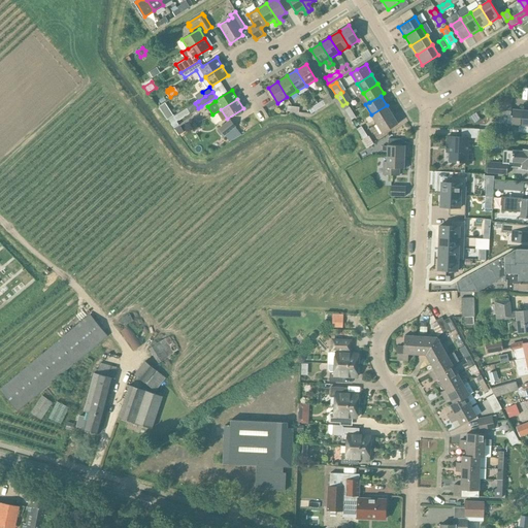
[(318,104),(321,108),(327,105),(324,100),(318,104)]
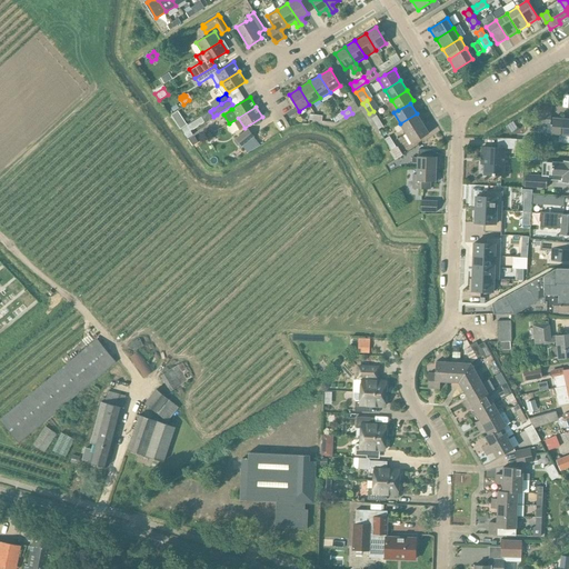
[(369,113),(376,125),(380,121),(373,111),(369,113)]
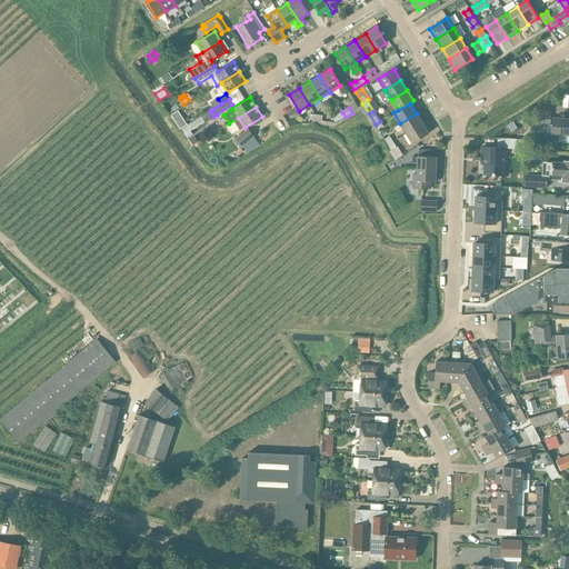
[(422,123),(417,113),(400,123),(407,133),(422,123)]
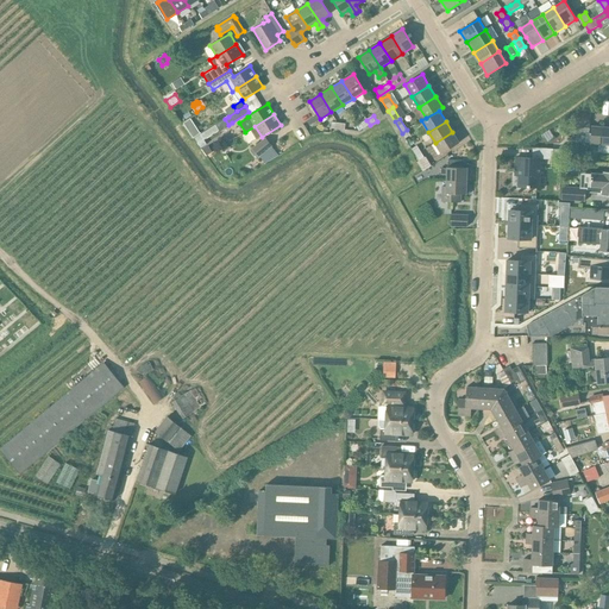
[(575,132),(589,132),(590,124),(576,123),(575,132)]
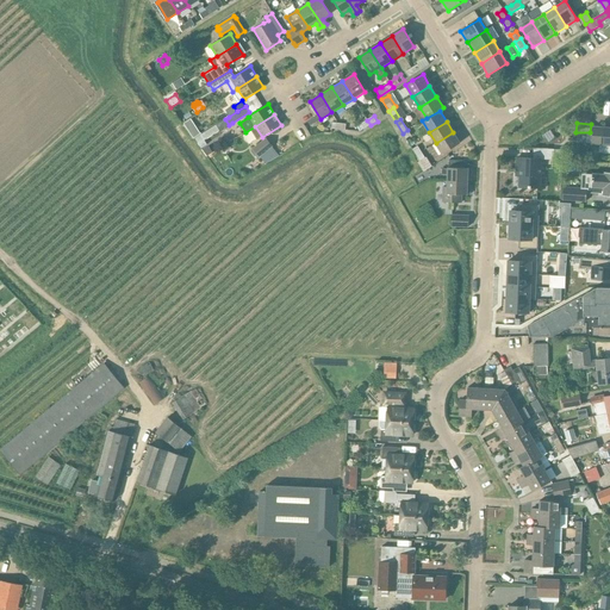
[(216,125),(195,138),(201,148),(207,144),(204,141),(219,131),(216,125)]
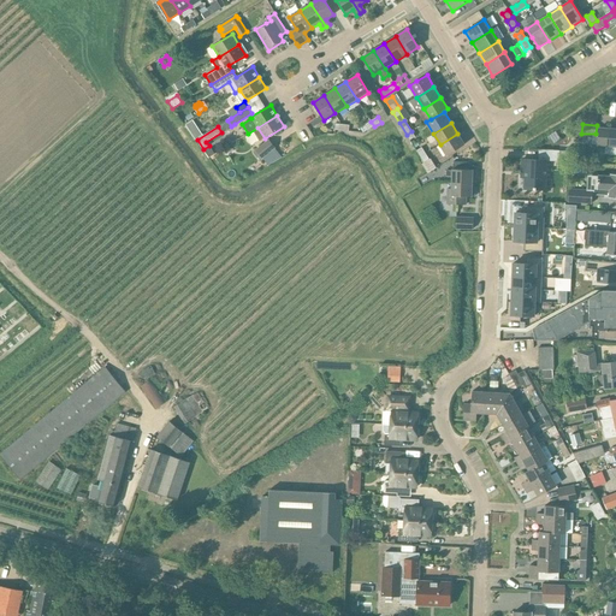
[(599,128),(599,135),(598,146),(605,147),(605,154),(615,154),(615,129),(611,129),(599,128)]
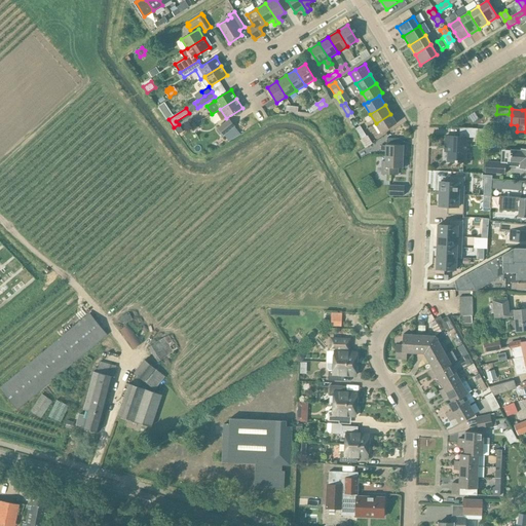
[(390,114),(376,123),(382,133),(397,123),(390,114)]
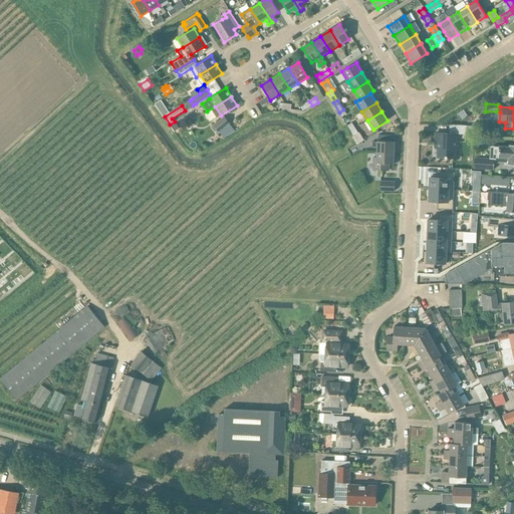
[(224,116),(213,125),(218,133),(219,133),(224,139),(236,132),(229,123),(224,116)]
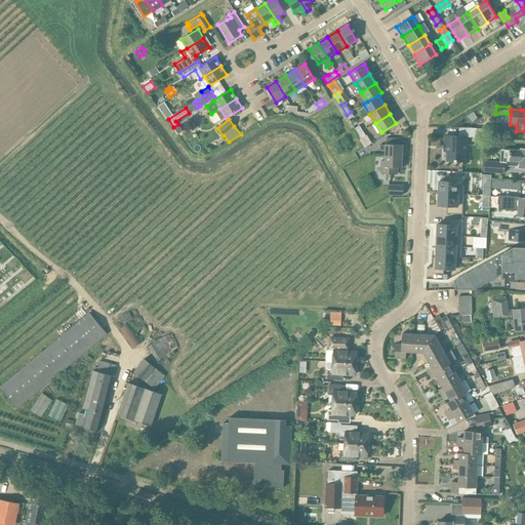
[(447,161),(457,161),(466,162),(467,137),(476,137),(477,128),(459,127),(458,136),(445,135),(444,145),(447,146),(447,161)]
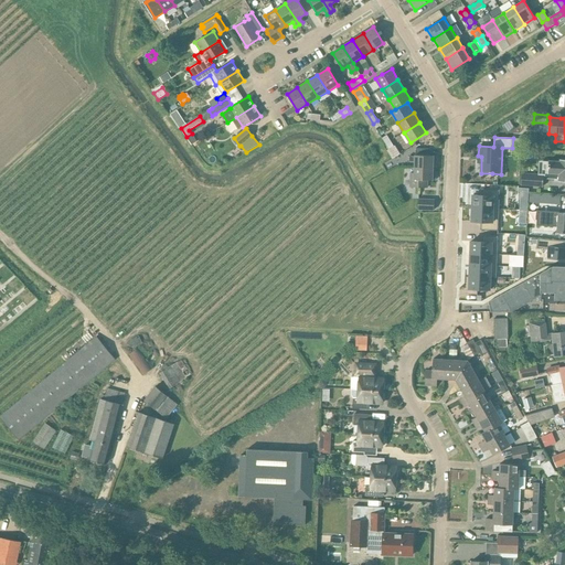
[(387,151),(393,160),(401,155),(395,146),(394,147),(391,140),(385,144),(390,150),(387,151)]
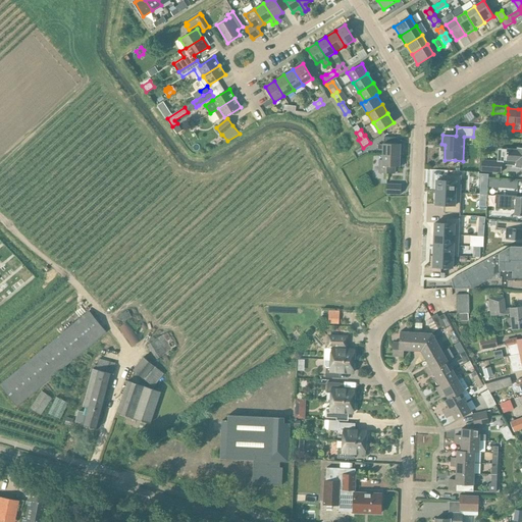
[(383,150),(382,155),(400,155),(400,150),(403,150),(403,144),(397,144),(397,138),(384,137),(383,144),(383,145),(378,145),(378,149),(383,150)]
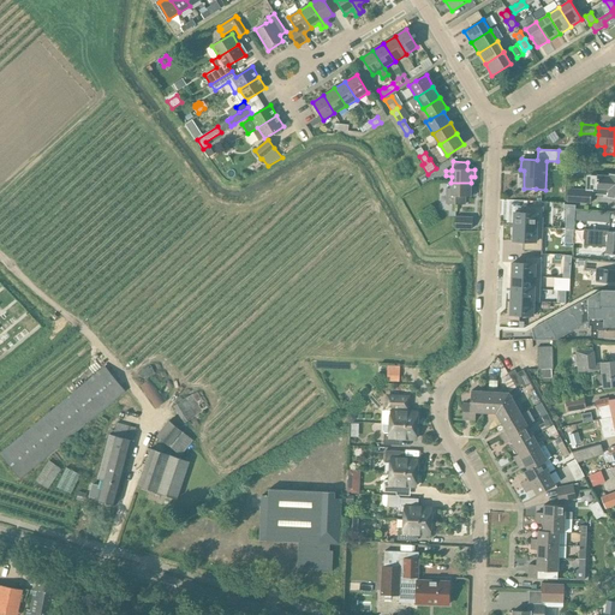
[(567,180),(577,181),(578,166),(568,166),(567,180)]
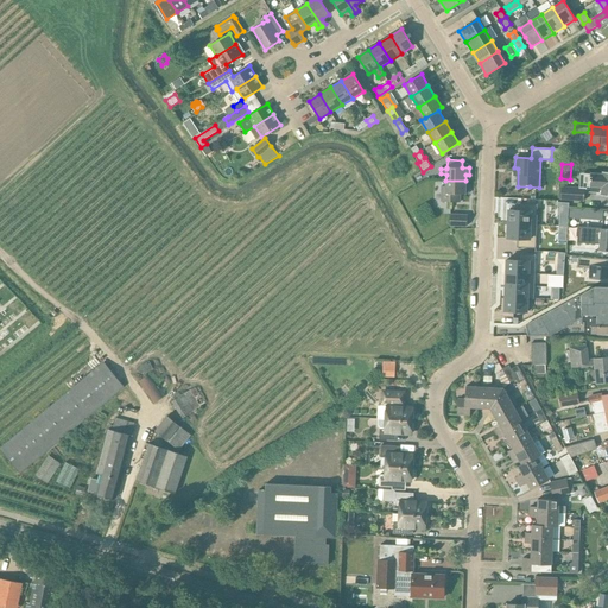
[(590,173),(589,187),(601,188),(601,196),(607,195),(607,171),(602,171),(602,173),(590,173)]
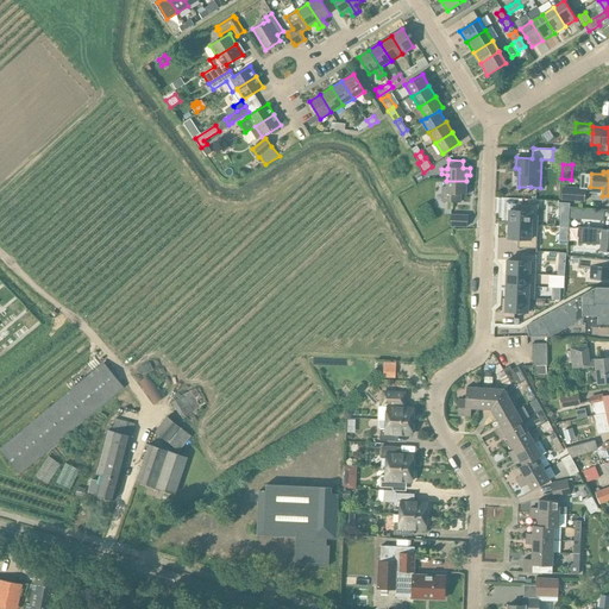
[(441,202),(449,202),(460,202),(460,194),(469,195),(469,188),(466,187),(466,181),(446,181),(446,187),(443,187),(441,202)]
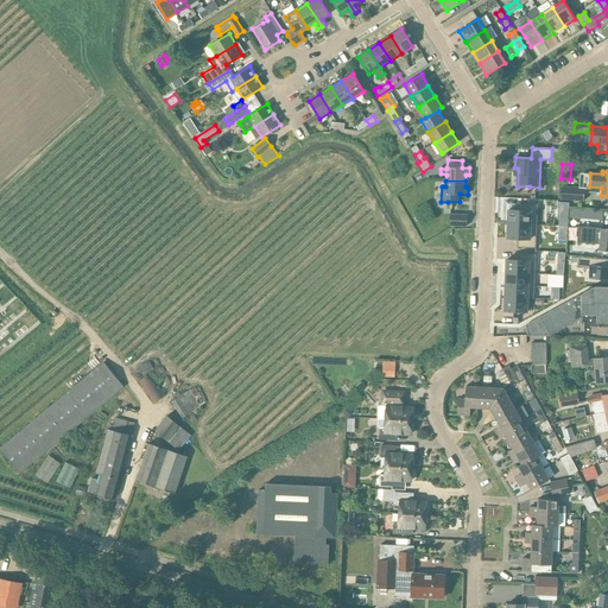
[(562,187),(561,200),(584,201),(584,188),(562,187)]
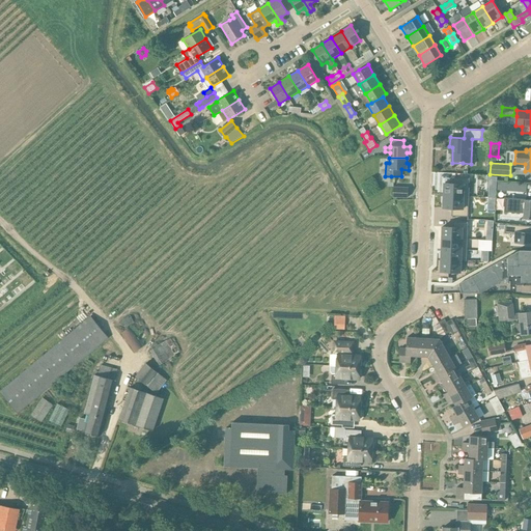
[(444,184),(444,196),(469,196),(470,178),(462,177),(453,177),(452,184),(444,184)]
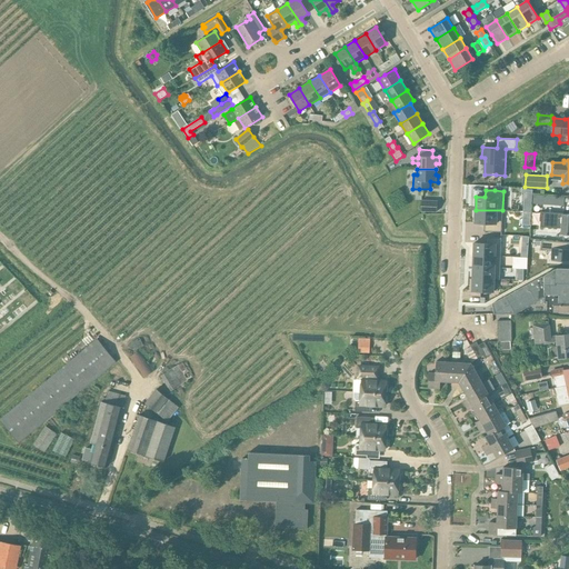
[(552,197),(552,206),(563,207),(565,198),(552,197)]
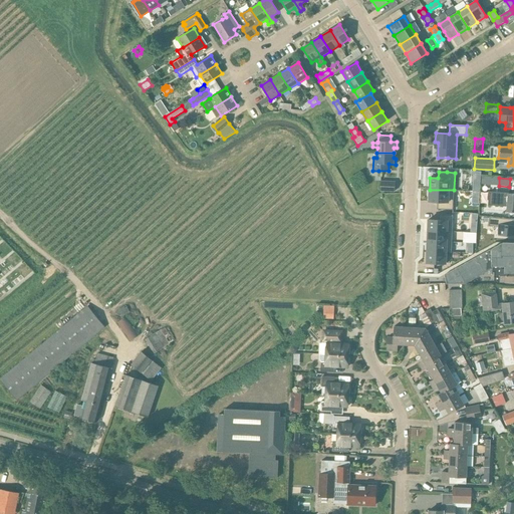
[(380,191),(384,191),(395,191),(395,182),(380,182),(380,191)]
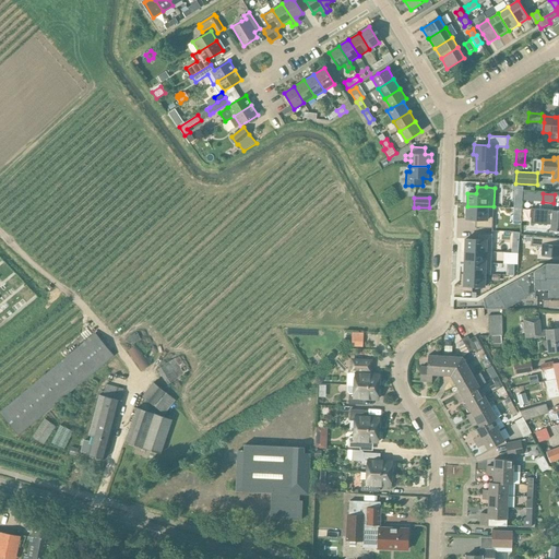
[(466,213),(466,219),(476,219),(475,227),(492,228),(494,206),(467,206),(466,213)]
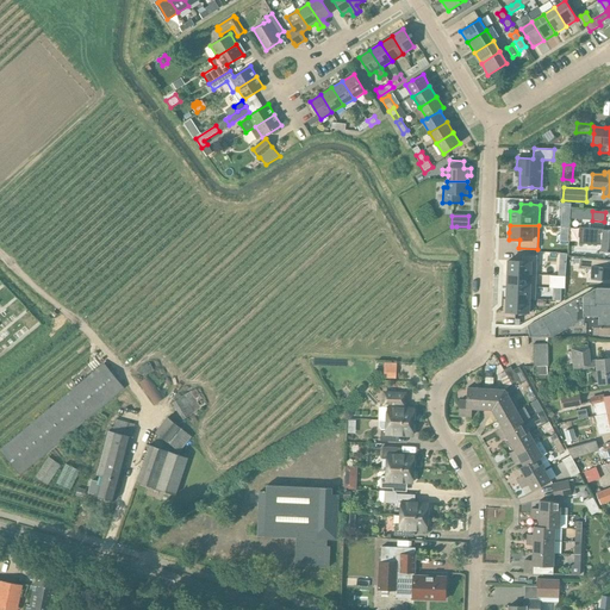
[(579,242),(579,243),(597,244),(598,235),(603,235),(602,244),(601,251),(609,251),(609,230),(603,230),(604,229),(597,229),(580,228),(580,232),(579,242)]
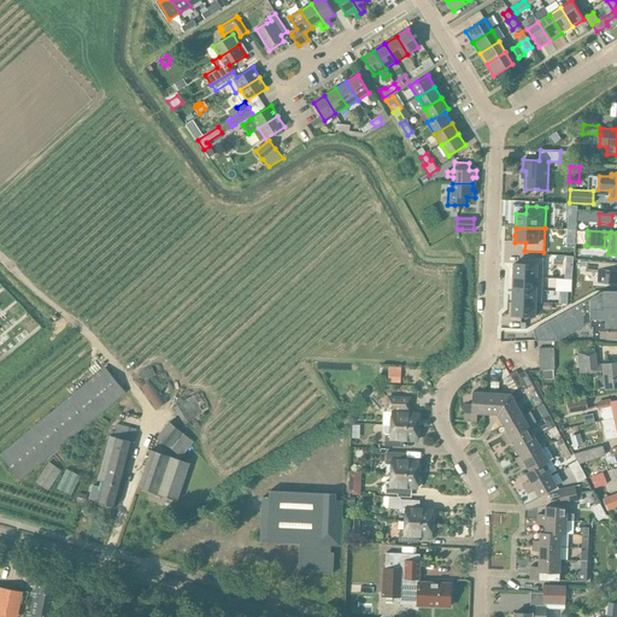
[(513,270),(513,277),(542,278),(544,259),(544,258),(527,257),(527,264),(513,264),(513,270)]
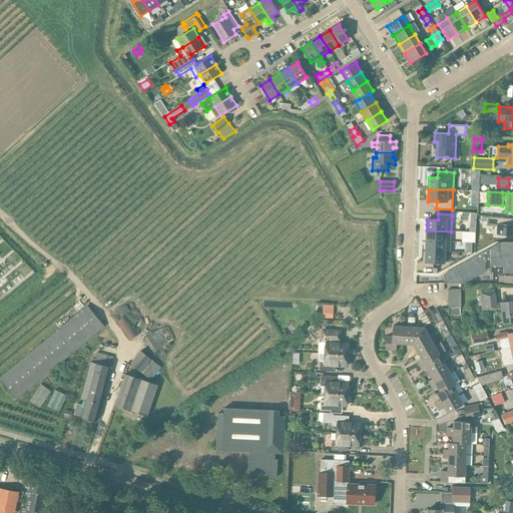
[(482,216),(482,219),(485,219),(485,226),(494,226),(493,235),(512,235),(512,224),(512,225),(512,218),(482,216)]
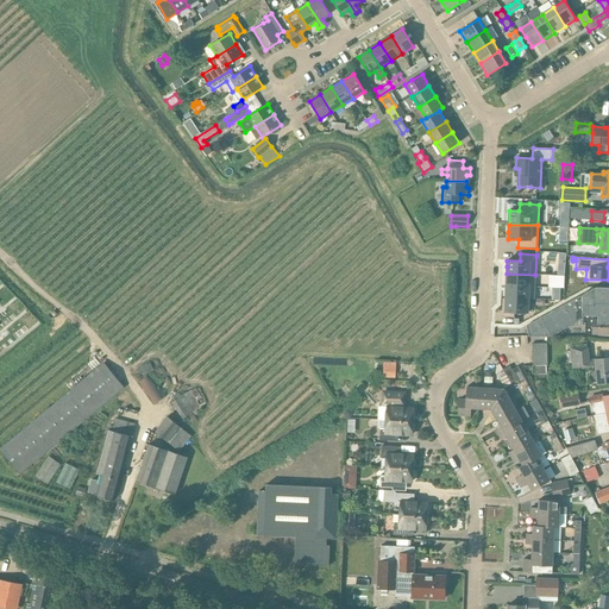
[(507,280),(507,286),(535,287),(535,275),(507,274),(507,280)]
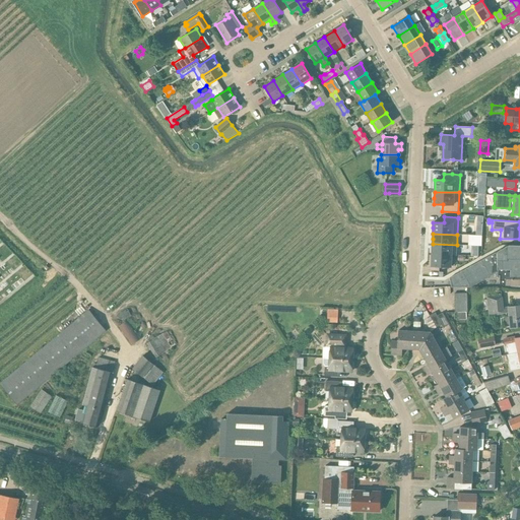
[(432,249),(432,254),(456,255),(457,245),(433,244),(432,249)]
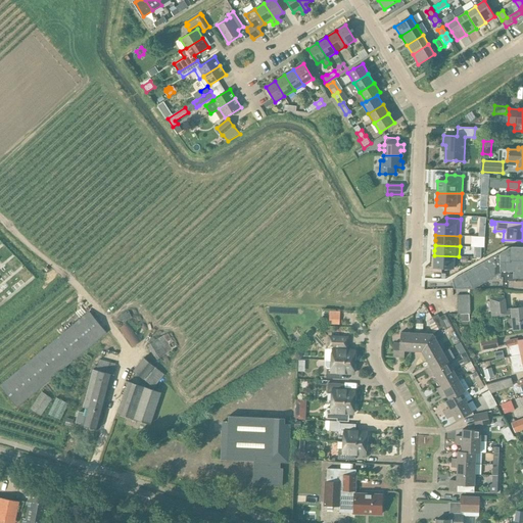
[(522,246),(512,246),(485,262),(453,279),(455,288),(473,288),(500,274),(500,272),(503,273),(503,275),(522,274),(522,246)]
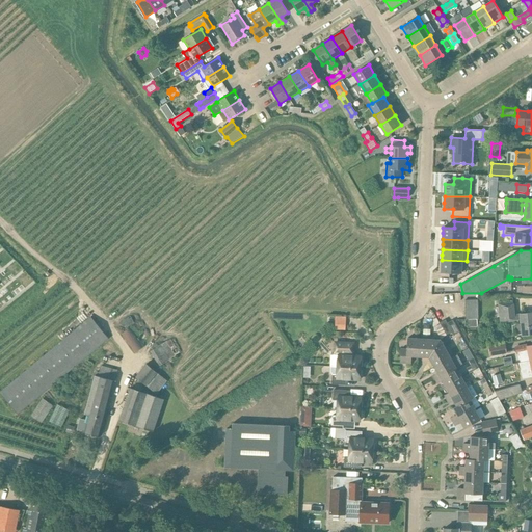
[(442,266),(442,272),(461,273),(461,262),(467,262),(467,261),(442,260),(442,266)]
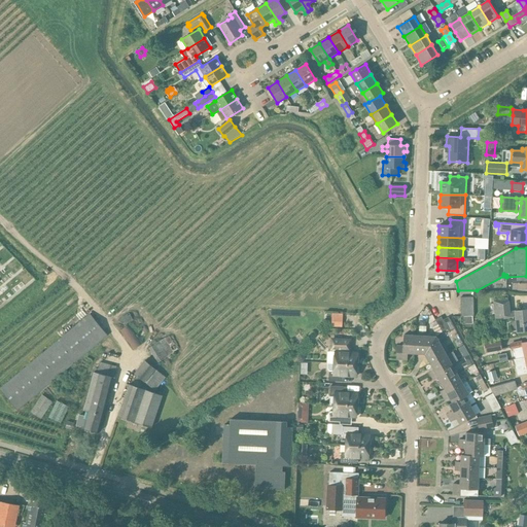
[(526,276),(506,277),(505,283),(506,283),(506,288),(526,288),(526,276)]
